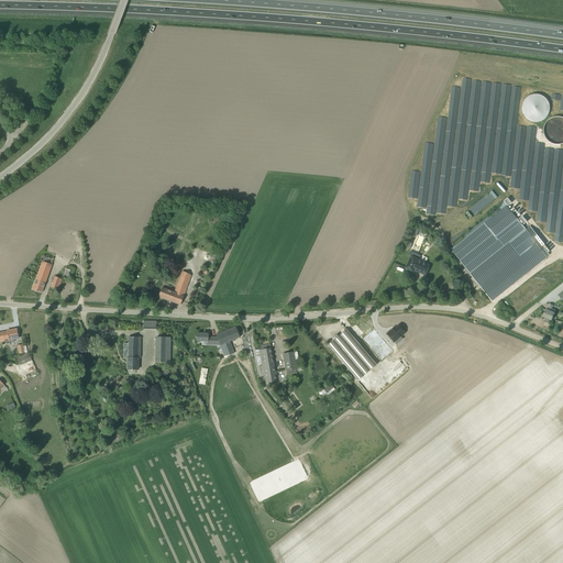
[(520,98),(526,123),(549,119),(544,94),(520,98)]
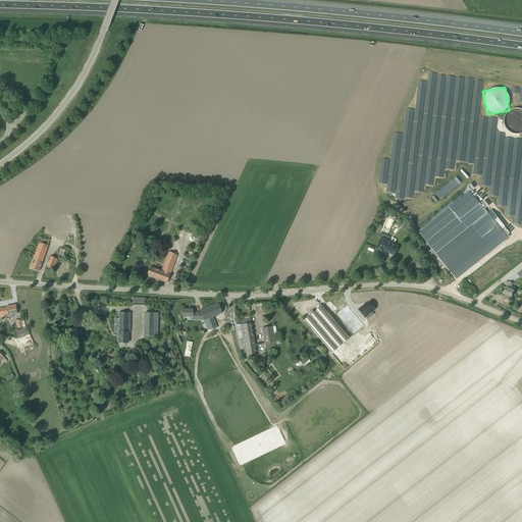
[(521,111),(510,106),(501,125),(521,135),(521,111)]
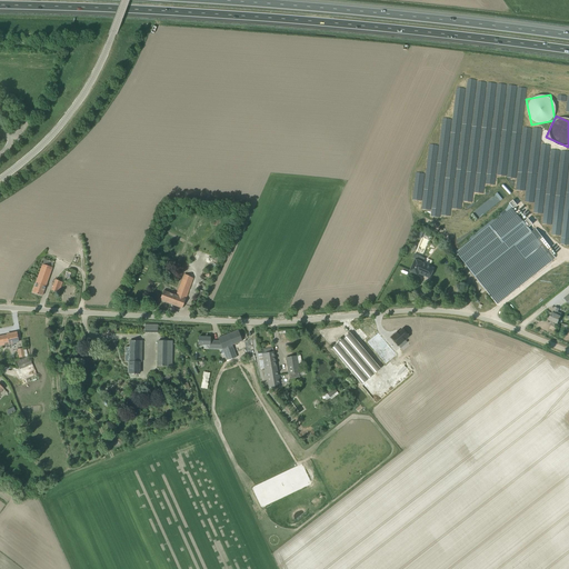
[(453,201),(458,202),(452,190),(453,189),(456,172),(457,153),(452,153),(449,147),(449,152),(445,146),(449,143),(440,143),(440,145),(428,145),(426,173),(415,172),(412,200),(422,200),(421,209),(431,210),(430,217),(441,217),(441,211),(447,211),(450,210),(449,208),(442,208),(442,207),(448,207),(453,205),(453,201)]
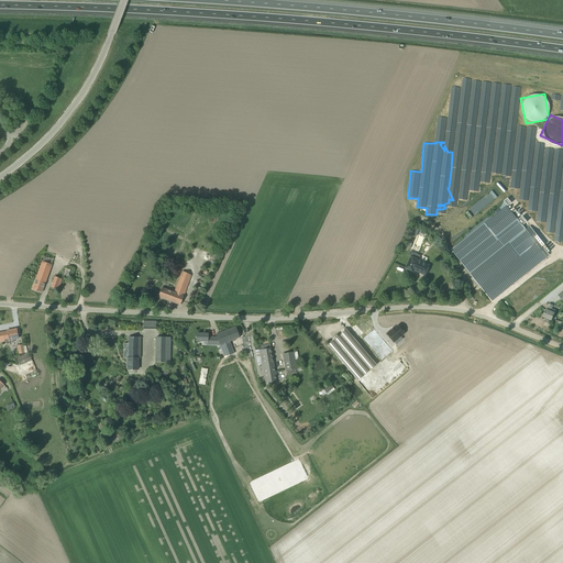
[(483,208),(496,197),(492,191),(483,198),(485,199),(479,203),(483,208)]
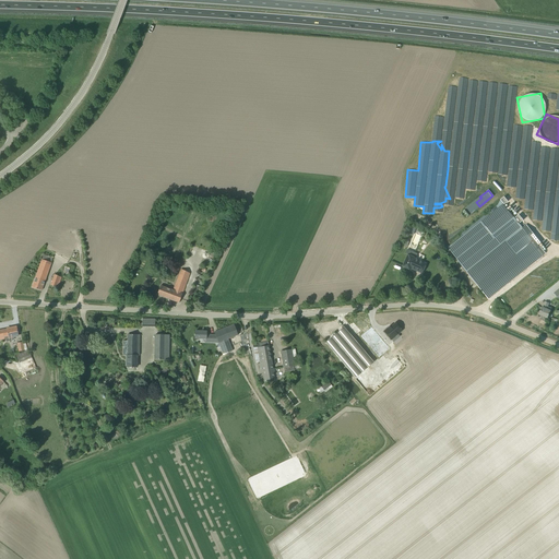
[(551,232),(550,239),(558,240),(558,197),(540,194),(540,193),(516,190),(515,198),(525,199),(524,209),(534,210),(533,219),(543,221),(542,230),(551,232)]
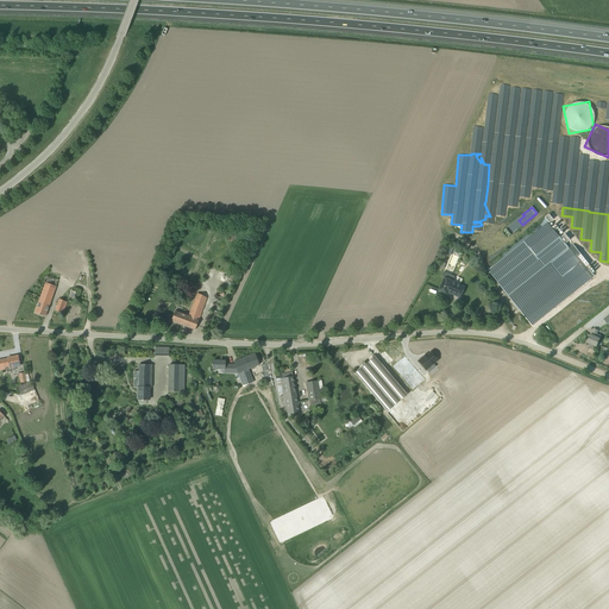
[(485,258),(493,267),(489,270),(533,325),(591,277),(581,263),(541,214),(485,258)]
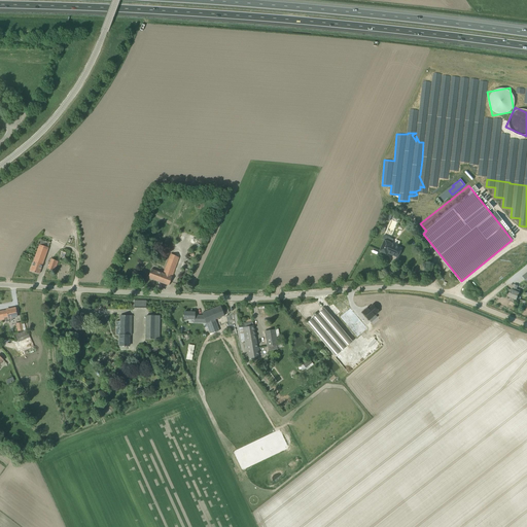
[(59,241),(66,222),(57,218),(49,237),(59,241)]
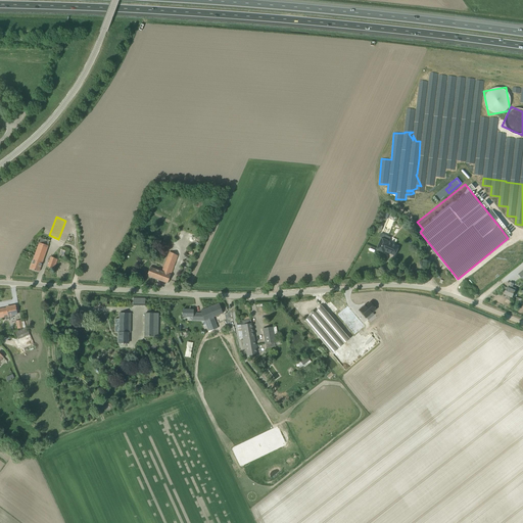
[(58,240),(63,242),(66,235),(61,233),(60,236),(59,236),(58,240)]
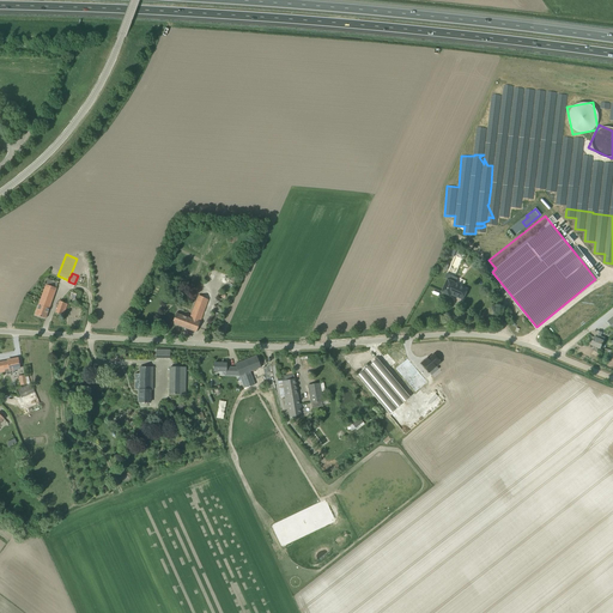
[(58,283),(48,279),(35,315),(46,319),(56,289),(58,283)]
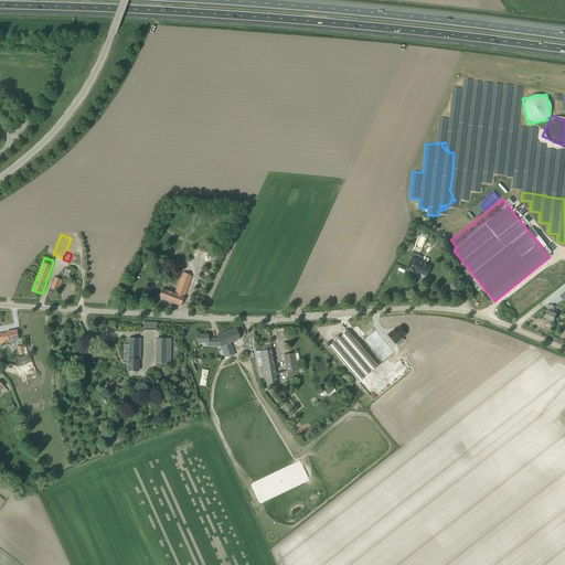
[(420,260),(413,257),(407,269),(415,273),(416,272),(427,276),(432,266),(420,262),(420,260)]
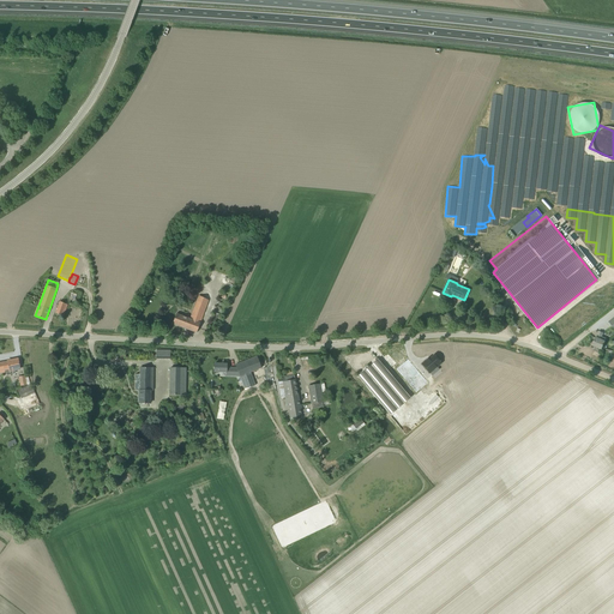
[(191,315),(190,319),(176,314),(173,324),(197,333),(200,323),(209,300),(199,296),(191,315)]
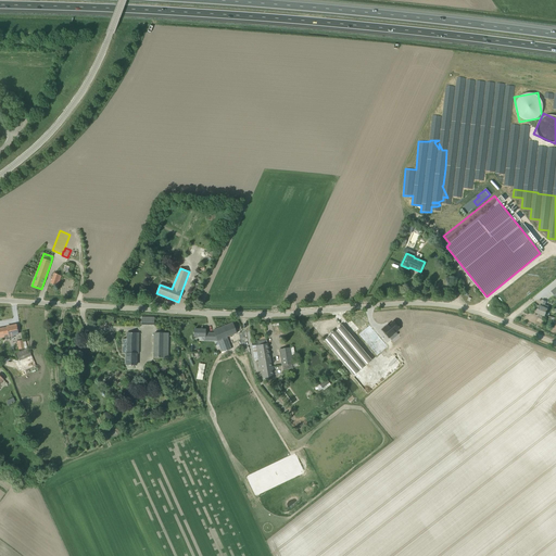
[(54,273),(50,283),(58,287),(61,276),(54,273)]
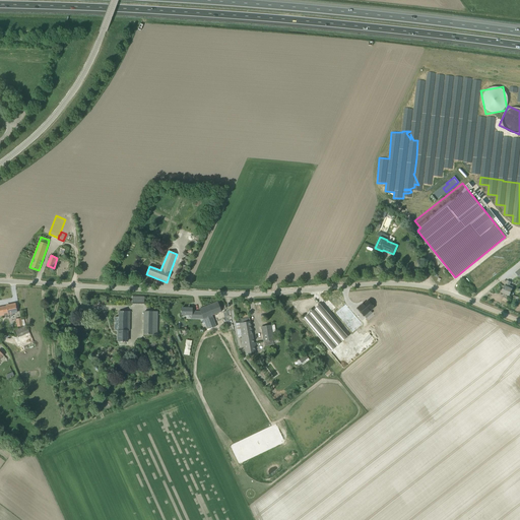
[(510,296),(512,289),(509,287),(511,282),(507,280),(502,293),(510,296)]
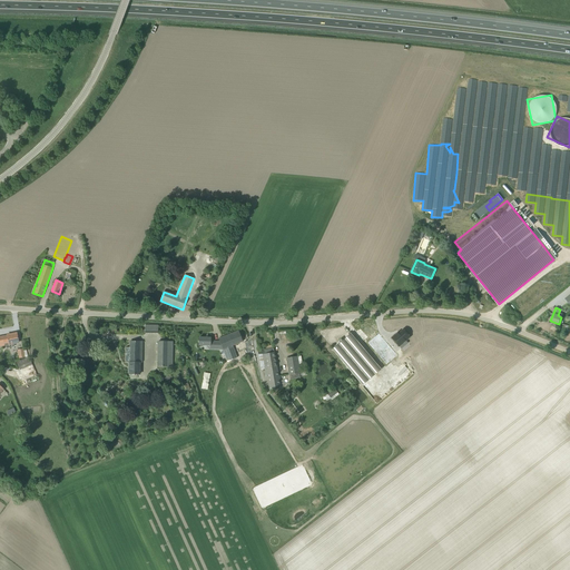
[(241,335),(243,335),(241,330),(218,338),(220,342),(210,342),(210,338),(199,337),(198,345),(210,345),(209,349),(222,349),(227,362),(237,357),(233,345),(243,342),(241,335)]
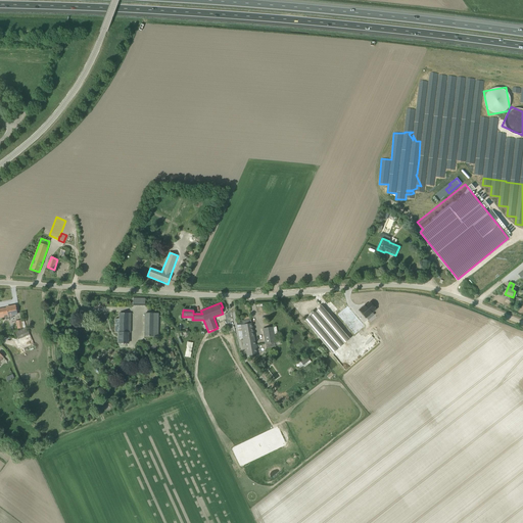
[(376,310),(370,302),(365,307),(364,306),(360,311),(366,318),(376,310)]
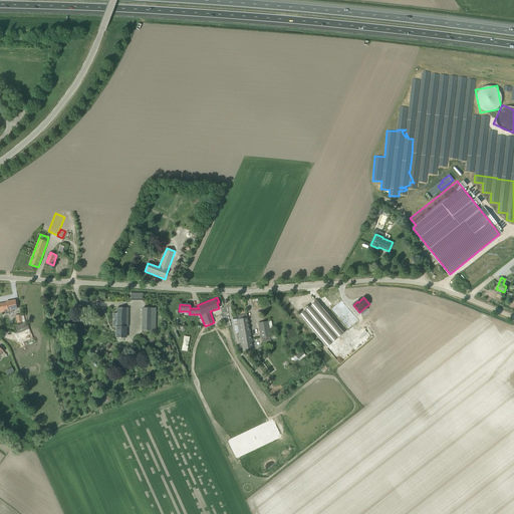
[(340,299),(329,309),(347,329),(358,320),(340,299)]
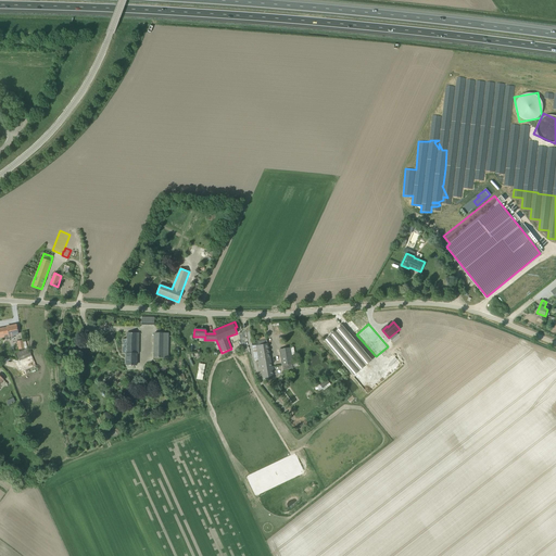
[(0,328),(0,337),(17,335),(16,325),(0,328)]
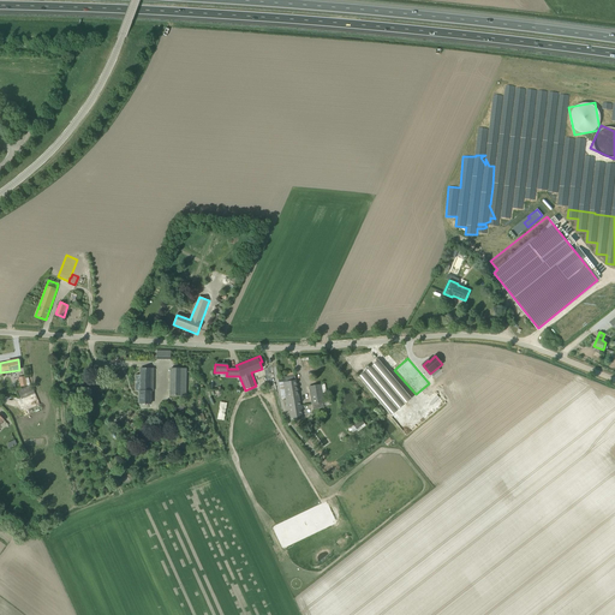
[(376,363),(358,377),(389,413),(390,416),(408,401),(376,363)]
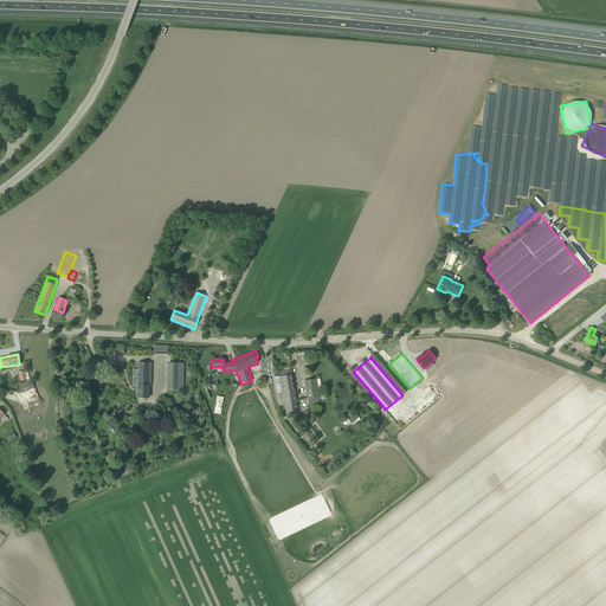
[(148,385),(149,362),(139,362),(139,385),(148,385)]
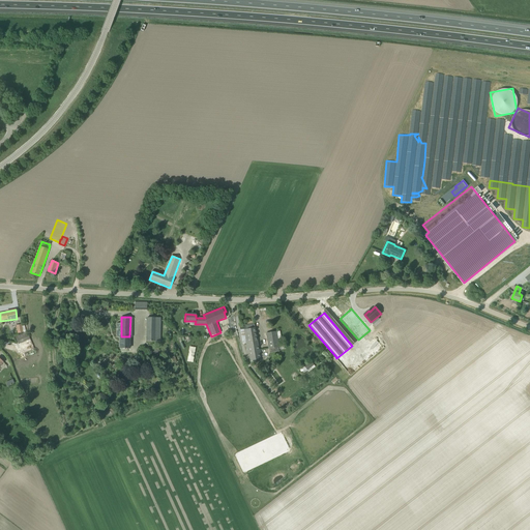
[(160,341),(160,318),(147,318),(146,341),(160,341)]
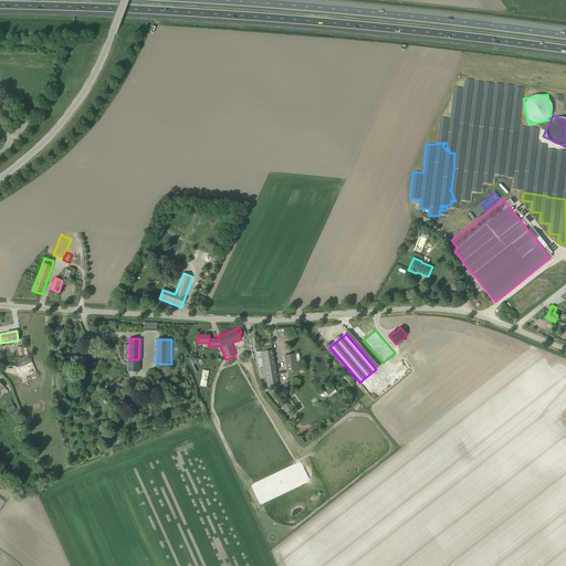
[(27,348),(23,348),(23,346),(18,347),(19,356),(28,354),(27,348)]
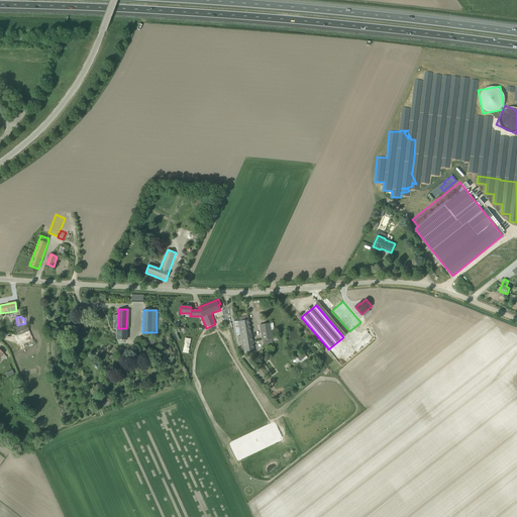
[(234,322),(237,322),(241,344),(243,343),(245,353),(253,352),(247,316),(233,318),(234,322)]
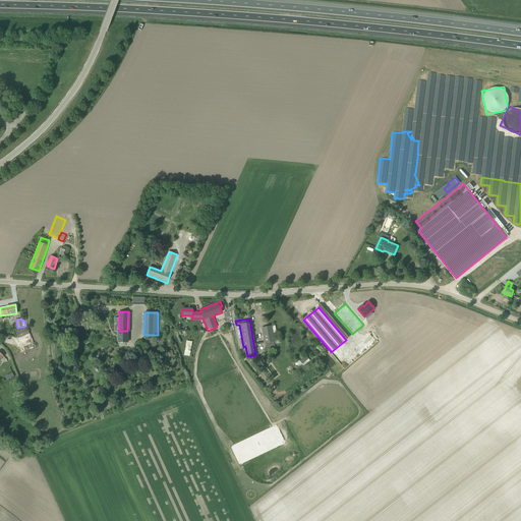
[(264,343),(274,341),(272,326),(262,328),(264,343)]
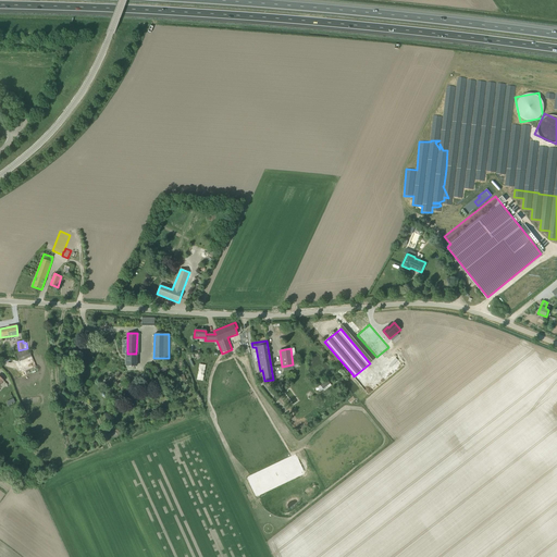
[(17,355),(21,361),(33,356),(29,349),(17,355)]
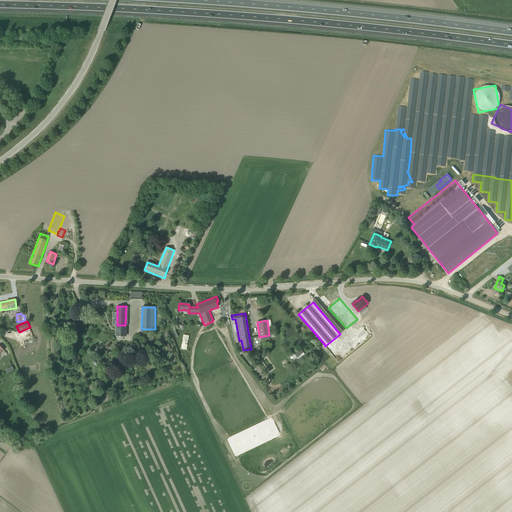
[(125,325),(117,325),(116,325),(116,335),(125,336),(125,325)]
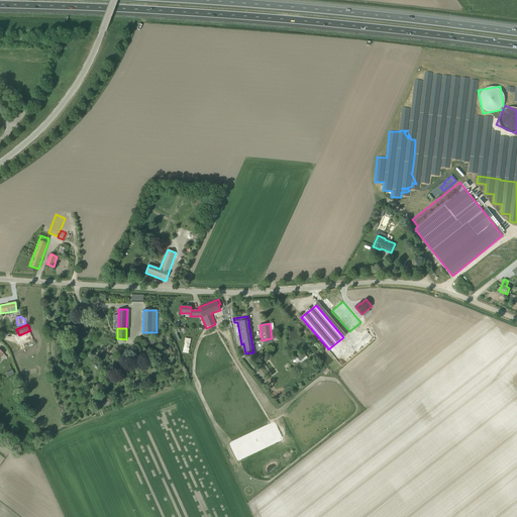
[(301,363),(307,357),(303,352),(294,359),(293,360),(293,363),(294,364),(295,364),(296,364),(297,364),(300,362),(301,363)]
